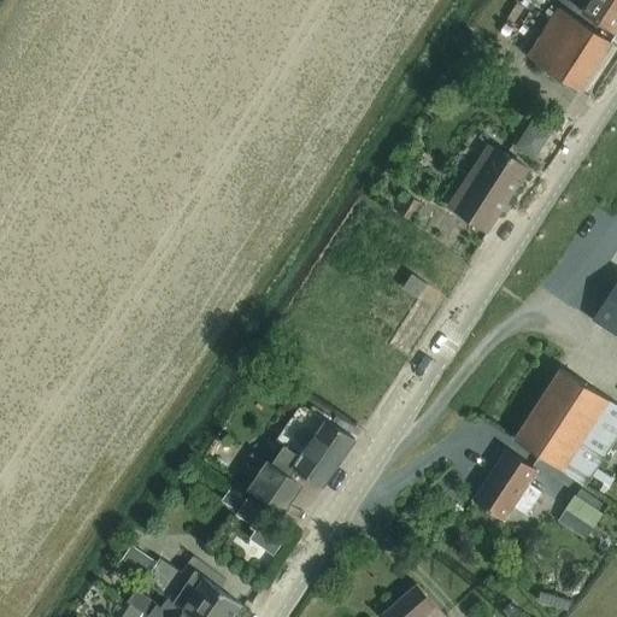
[(616,33),(616,0),(588,0),(582,10),(616,33)]
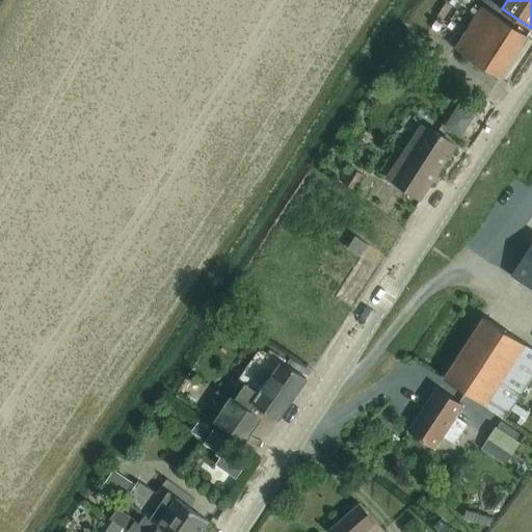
[(481,5),(455,48),(482,65),(499,77),(500,77),(527,34),(509,24),(481,5)]
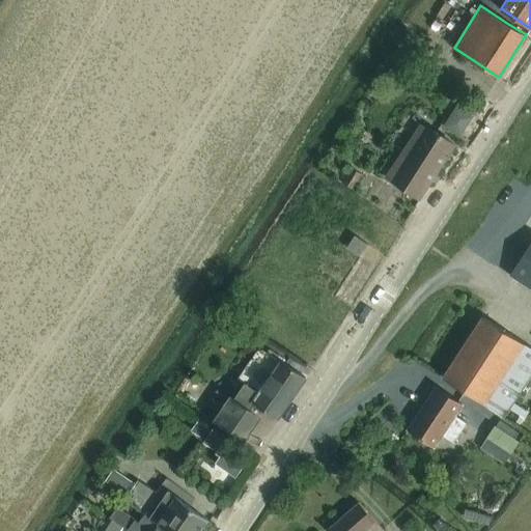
[(459,132),(470,116),(457,108),(447,123),(459,132)]
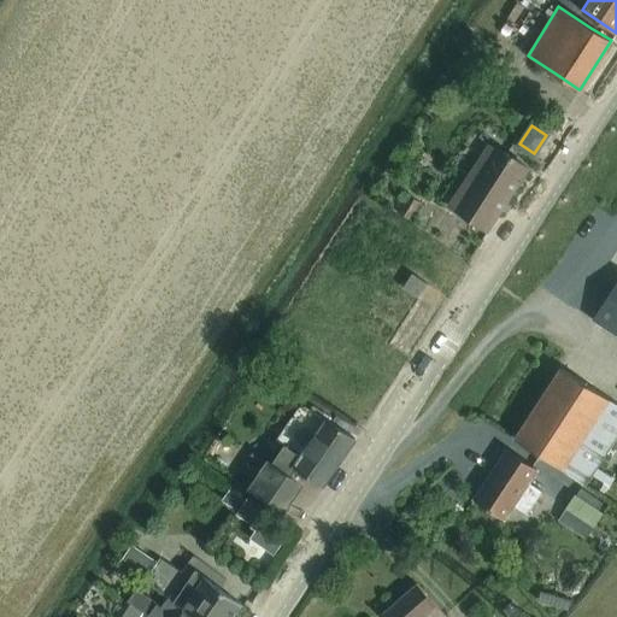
[(488,230),(529,168),(489,142),(469,175),(450,206),(488,230)]
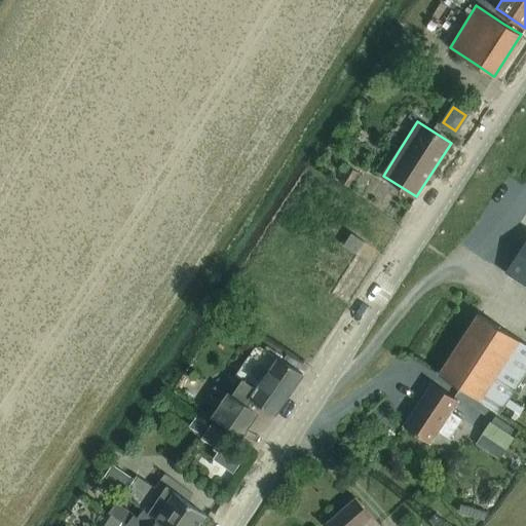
[(349,187),(359,173),(347,166),(339,181),(349,187)]
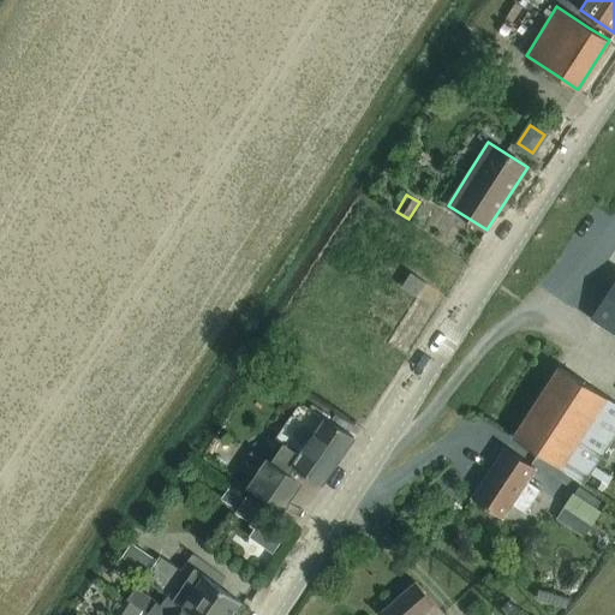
[(614,333),(614,279),(591,317),(614,333)]
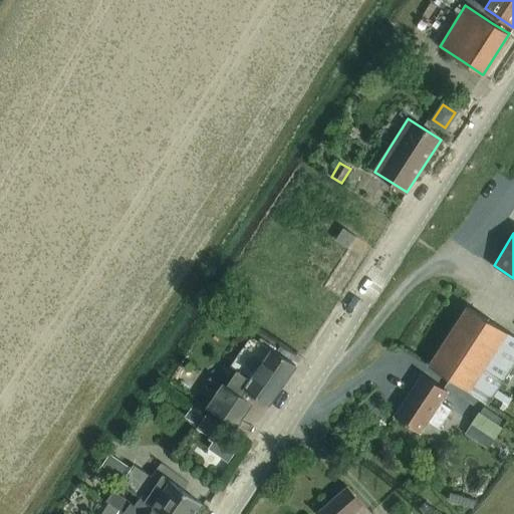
[(467,305),(429,364),(446,375),(487,403),(488,402),(500,383),(513,361),(513,335),(484,316),(467,305)]
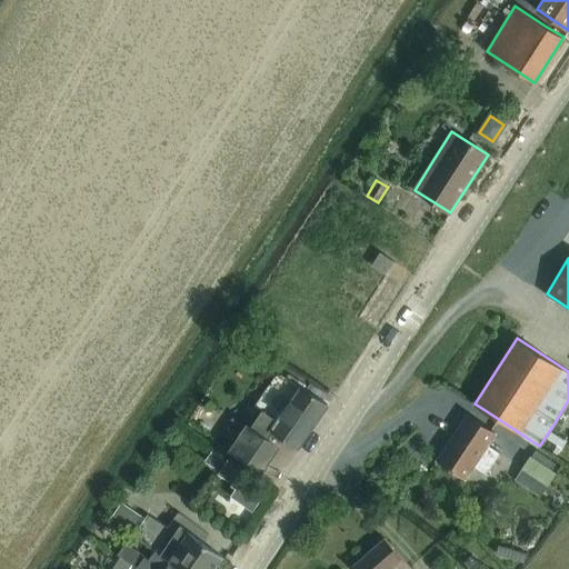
[(246,425),(228,449),(241,459),(260,471),(273,451),(278,447),(268,439),(268,438),(272,431),(297,447),(327,403),(309,391),(303,387),(302,389),(282,375),(276,376),(256,405),(265,410),(252,429),(246,425)]
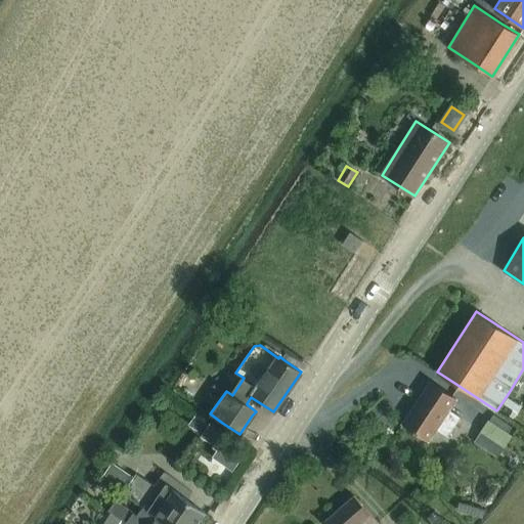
[(423,393),(402,424),(420,436),(428,441),(438,426),(449,434),(460,419),(448,410),(456,398),(448,393),(432,382),(424,394),(423,393)]
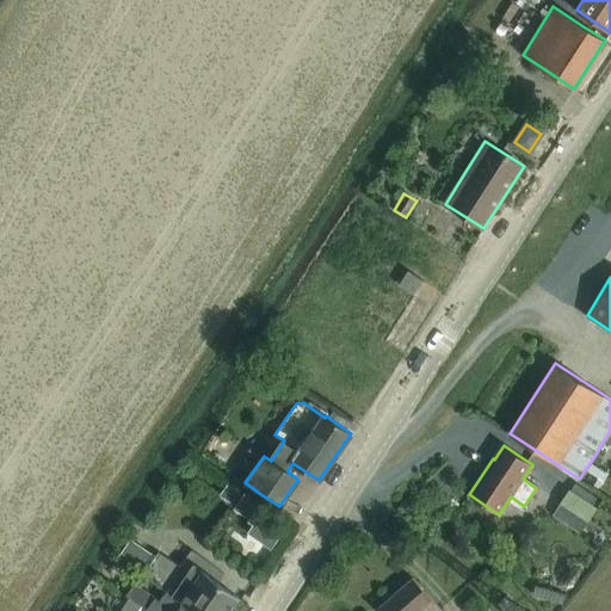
[(229,481),(221,493),(236,504),(245,493),(229,481)]
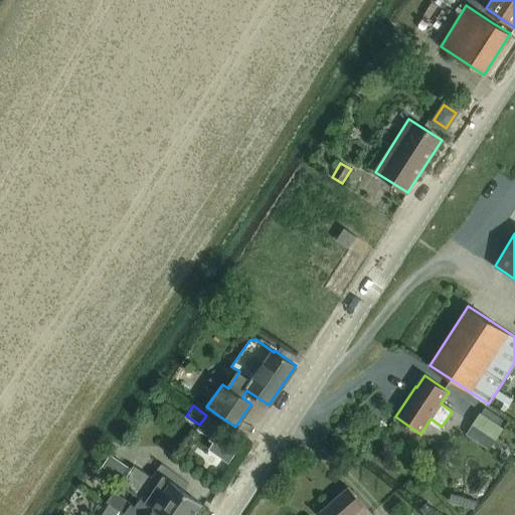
[(497,441),(504,431),(479,412),(472,422),(497,441)]
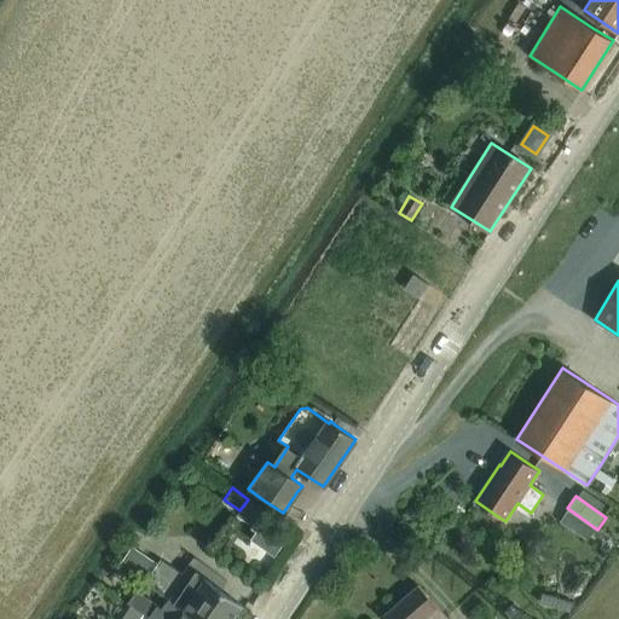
[(239,510),(237,514),(253,525),(252,526),(256,530),(256,531),(279,548),(289,536),(260,514),(264,509),(249,498),(248,499),(239,510)]
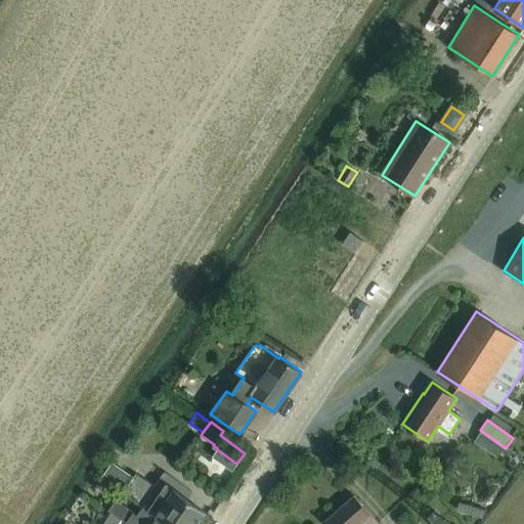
[(112,463),(102,477),(107,481),(117,488),(117,489),(122,492),(142,507),(141,507),(147,511),(161,489),(159,488),(136,473),(133,477),(129,475),(118,467),(112,463)]
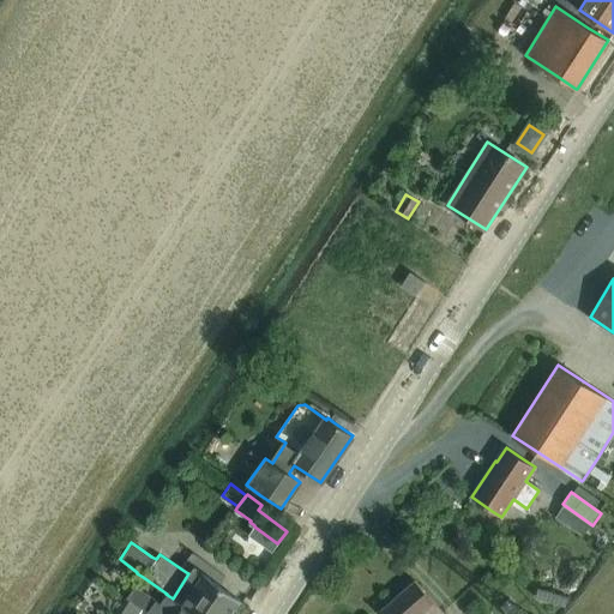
[(188,573),(173,599),(196,613),(230,613),(241,601),(194,566),(188,573)]
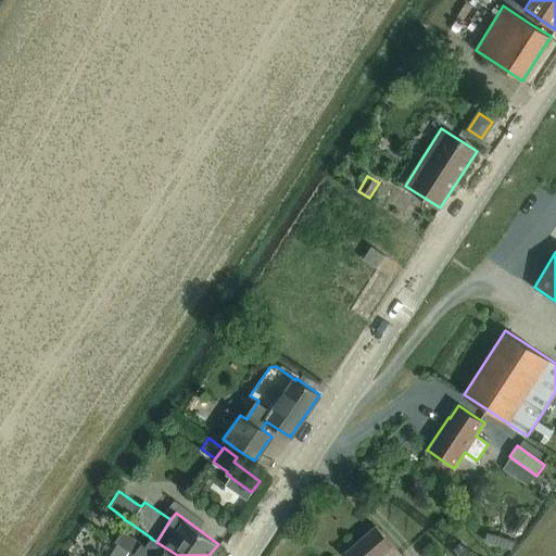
[(475,540),(488,529),(478,517),(465,528),(475,540)]
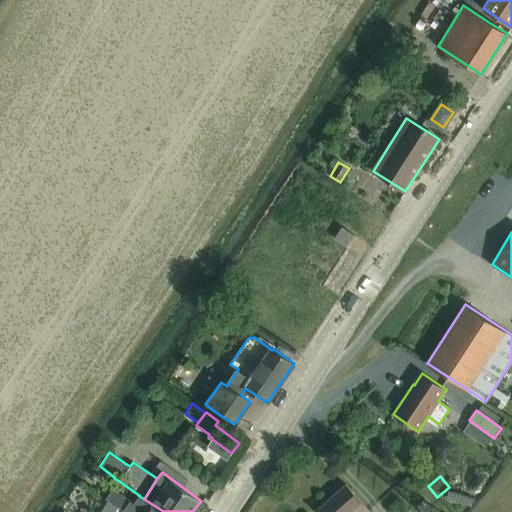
[(319,511),(368,511),(370,511),(347,484),(317,509),(319,511)]
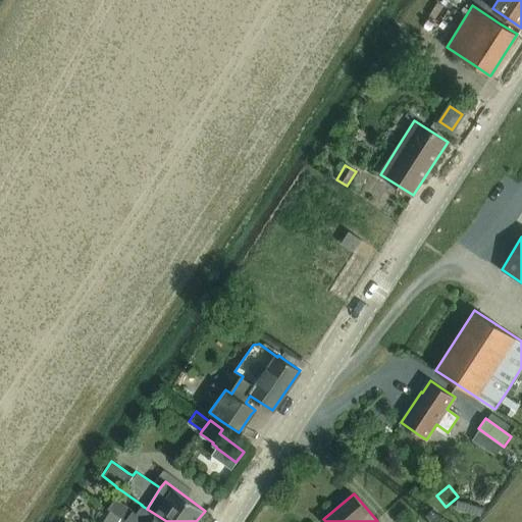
[(137,512),(129,507),(114,497),(106,508),(109,510),(119,517),(126,521),(166,521),(147,509),(141,505),(137,512)]
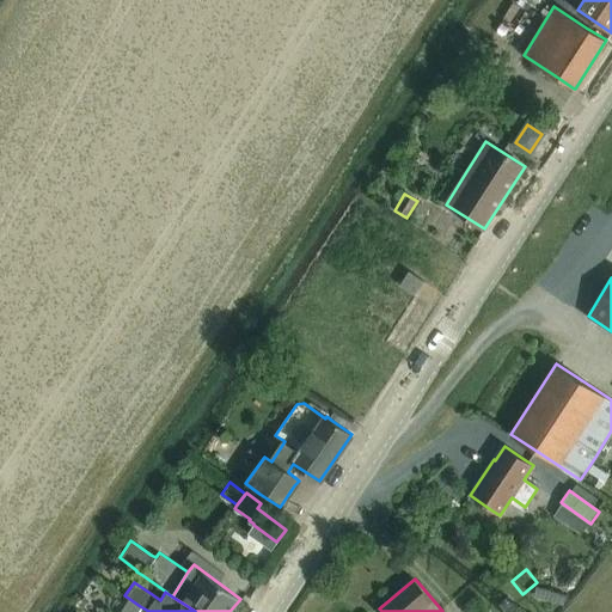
[(564,601),(565,591),(536,585),(533,597),(564,601)]
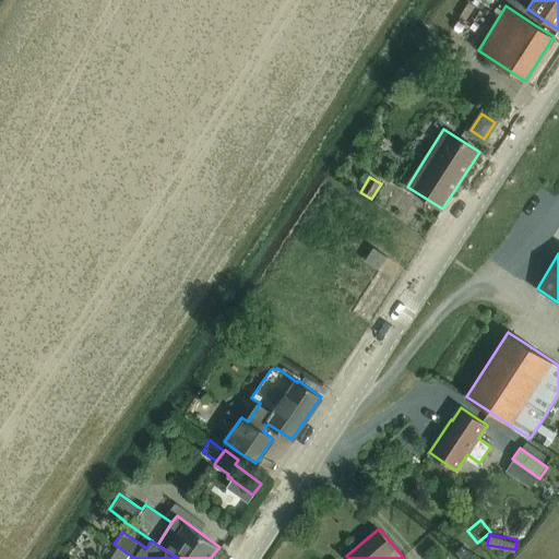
[(125,558),(128,554),(117,546),(108,558),(125,558)]
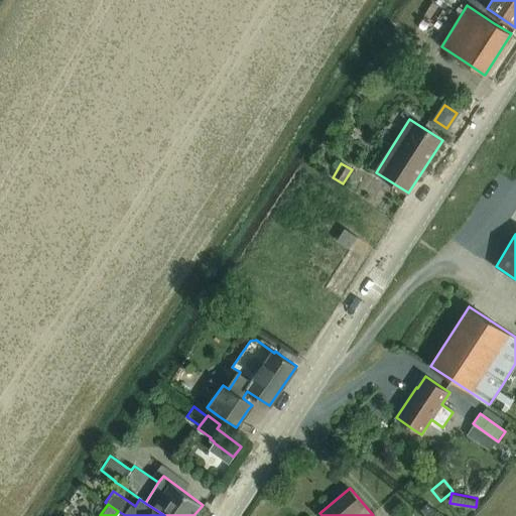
All buildings are outlined.
